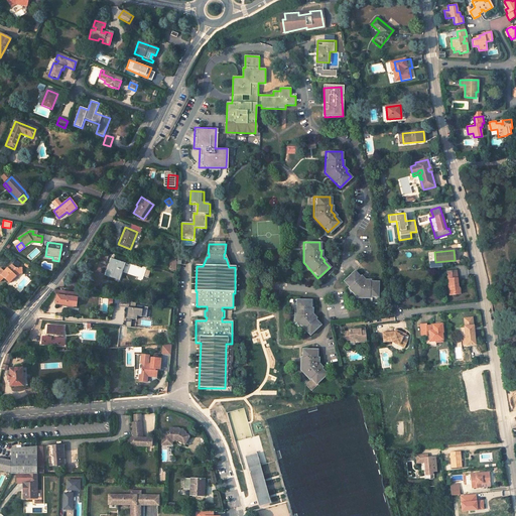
[(100,262),(107,264),(109,256),(102,254),(100,262)]
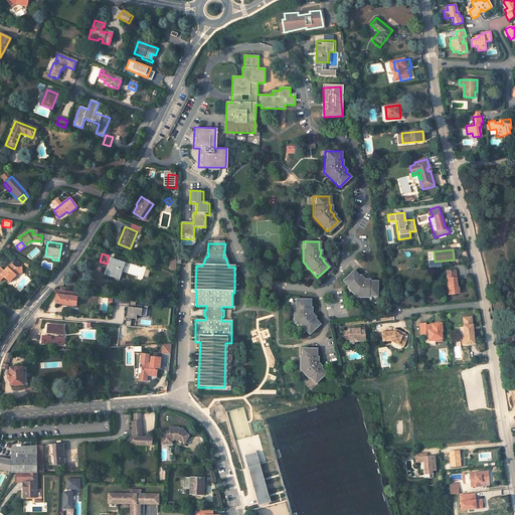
[(117,279),(120,269),(123,270),(125,263),(112,259),(106,276),(117,279)]
